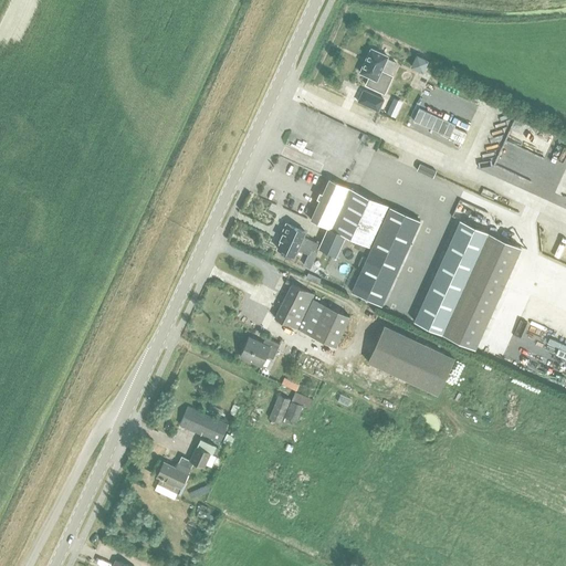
[(360,72),(369,76),(366,85),(385,93),(392,76),(381,71),(388,56),(371,49),(360,72)]
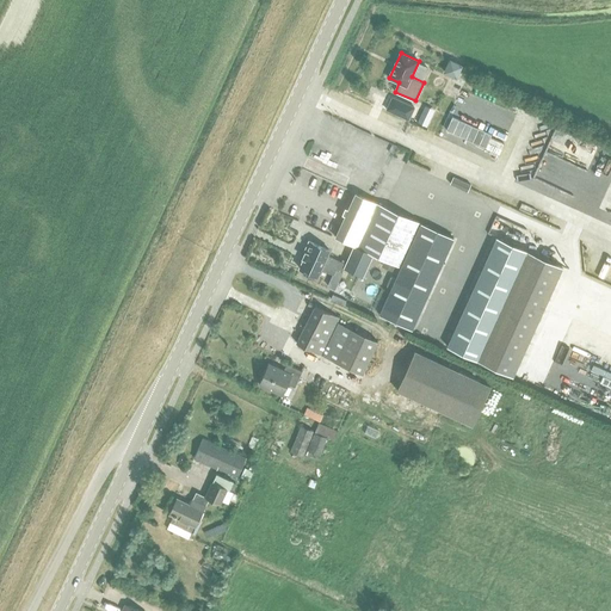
[(457,79),(463,66),(449,60),(443,72),(457,79)]
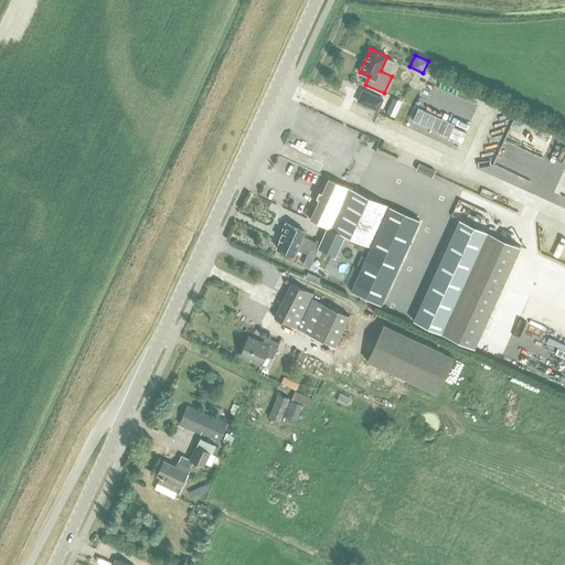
[(383,99),(362,89),(358,102),(377,110),(383,99)]
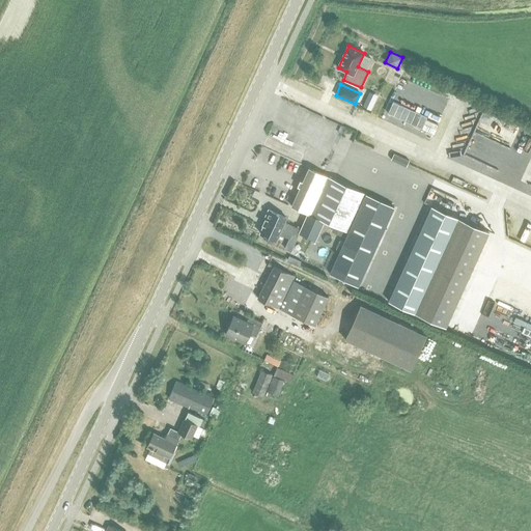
[(365,101),(363,105),(370,109),(373,104),(365,101)]
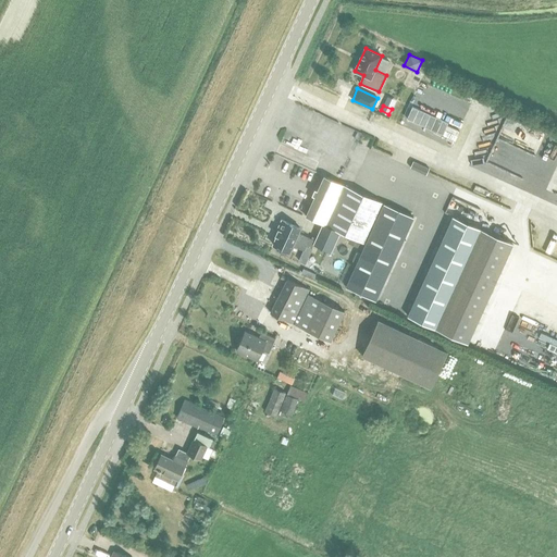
[(329,226),(339,232),(366,244),(346,286),(375,300),(413,217),(324,175),(318,190),(314,189),(312,195),(316,196),(306,217),(318,222),(323,224),(329,226)]
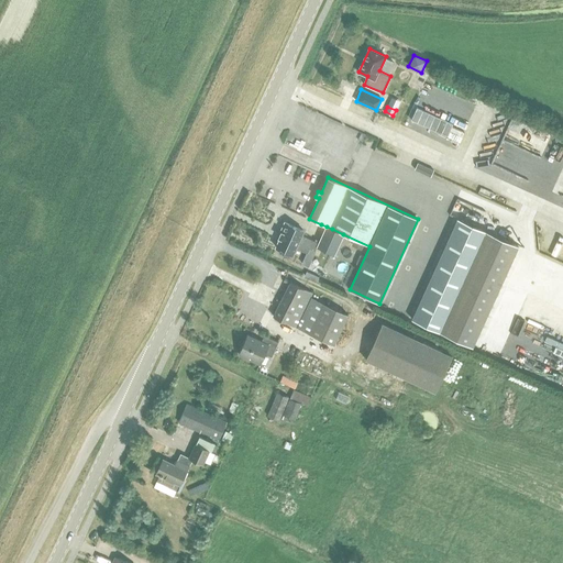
[(411,319),(448,335),(472,348),(519,246),(494,235),(457,219),(411,319)]
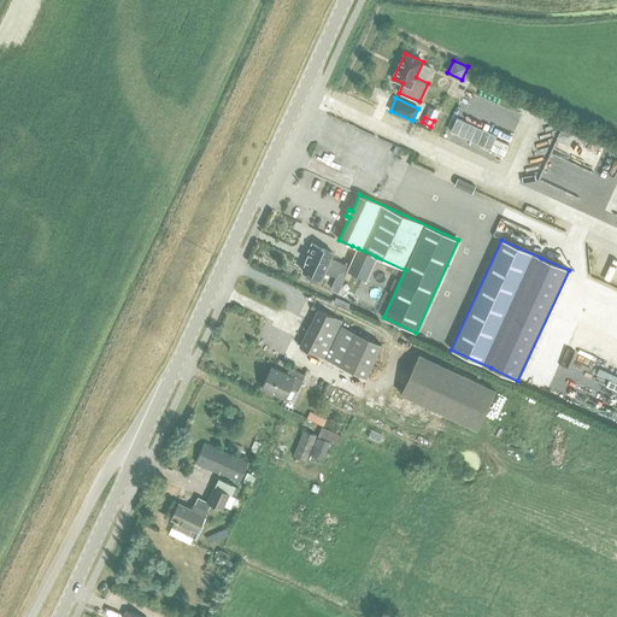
[(347,270),(350,266),(330,258),(333,253),(312,244),(307,254),(310,254),(303,271),(321,280),(324,272),(336,278),(340,271),(346,275),(347,270)]
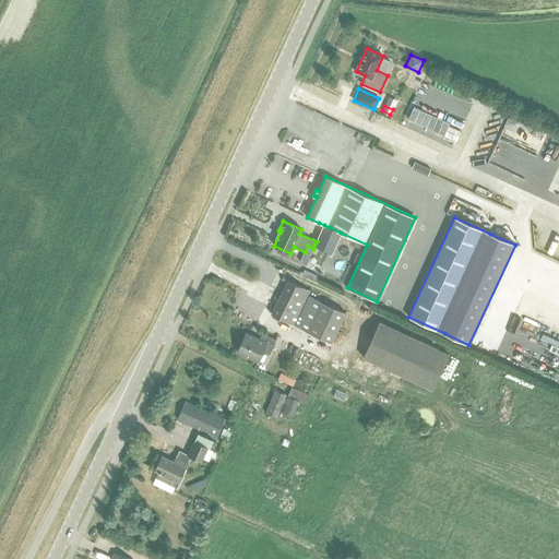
[(314,245),(332,252),(341,233),(330,227),(324,225),(317,241),(314,245)]
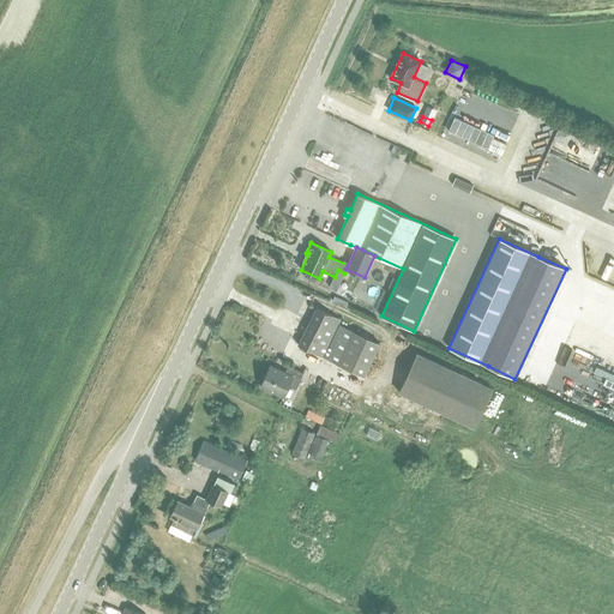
[(309,307),(315,309),(298,344),(323,356),(337,365),(338,365),(363,378),(378,345),(353,332),(338,325),(341,319),(317,307),(317,306),(311,304),(309,307)]
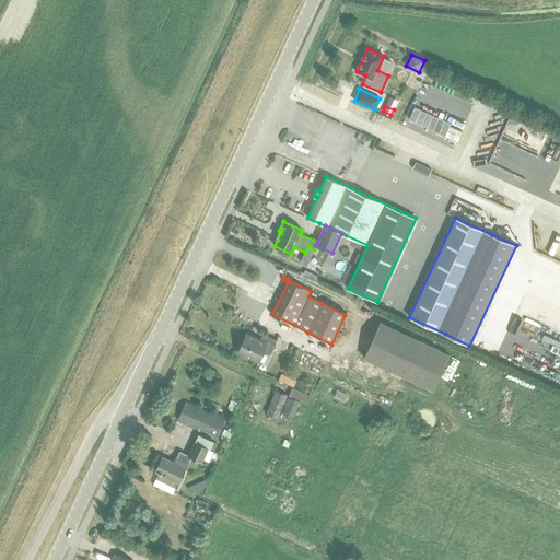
[(378,325),(362,361),(432,393),(448,356),(378,325)]
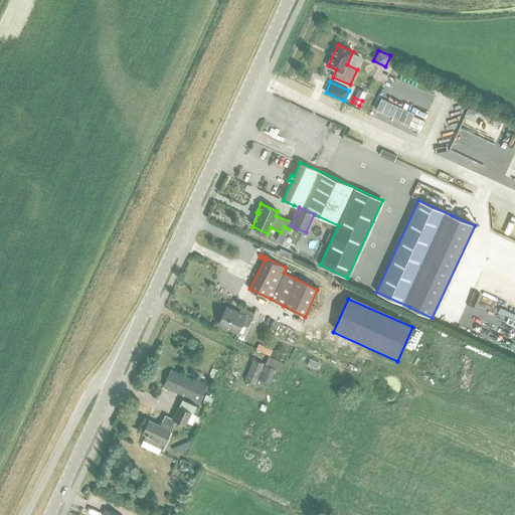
[(241,306),(238,311),(226,305),(217,322),(235,331),(240,322),(247,326),(254,312),(241,306)]
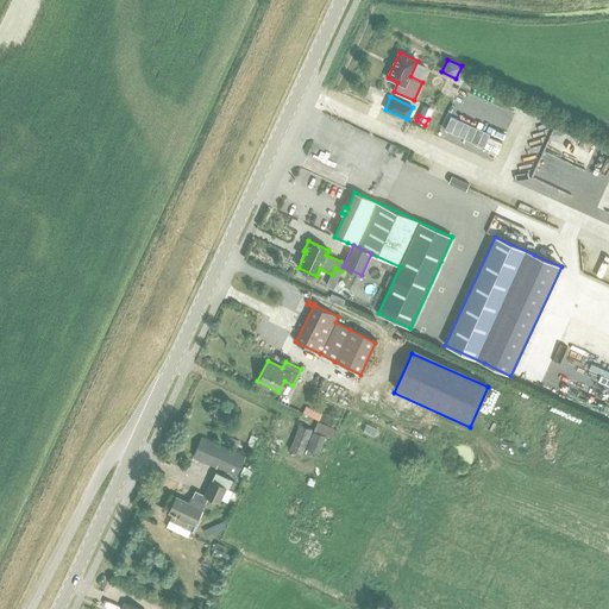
[(306,407),(302,414),(319,421),(321,414),(306,407)]
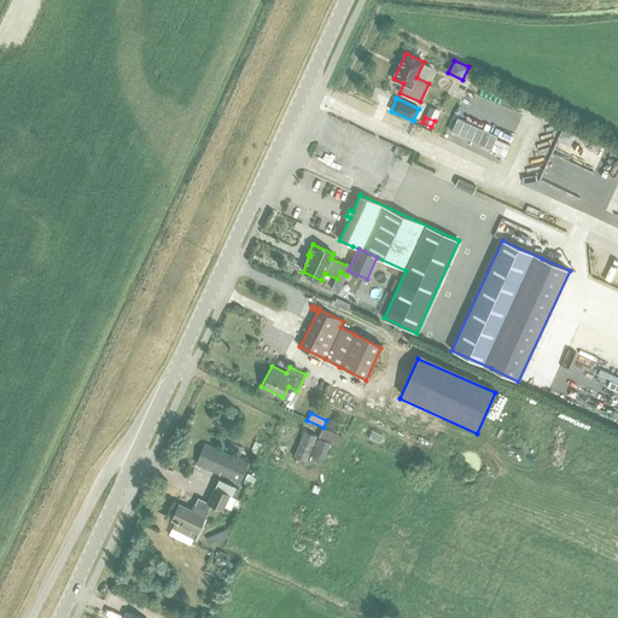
[(321,429),(308,461),(321,466),(330,444),(338,448),(342,437),(331,432),(333,429),(325,425),(324,429),(321,429)]
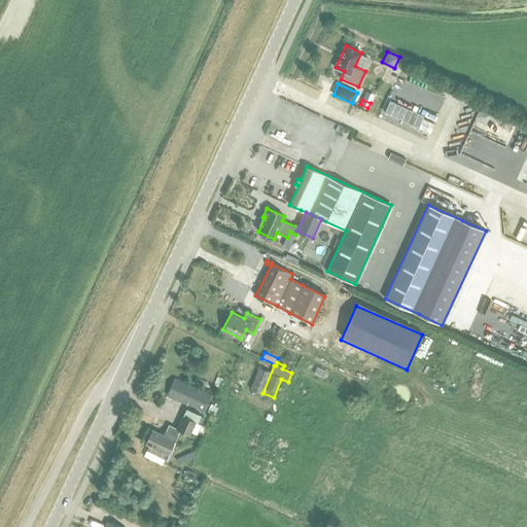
[(250,388),(261,393),(270,372),(259,366),(250,388)]
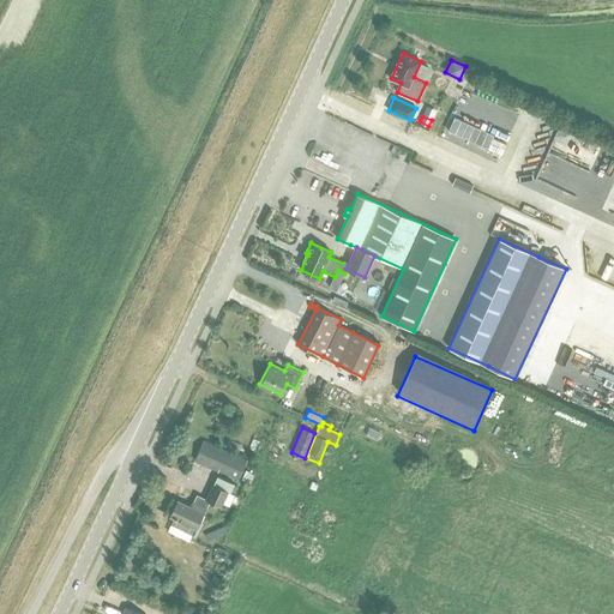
[(194,459),(239,480),(248,459),(203,439),(194,459)]
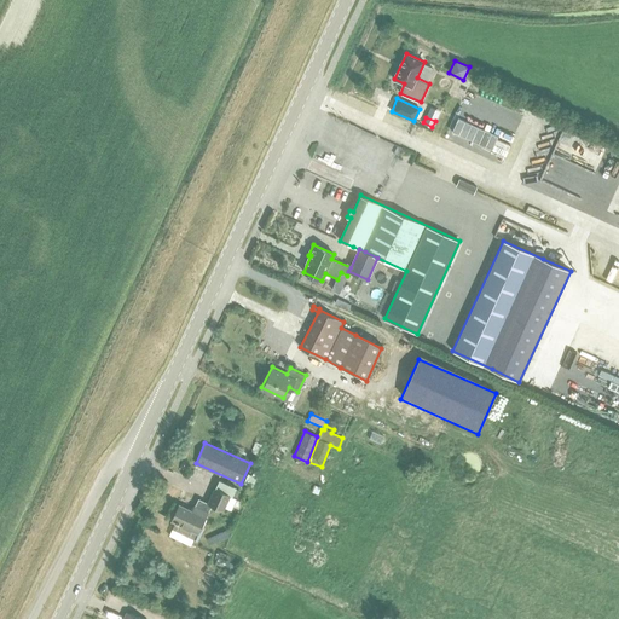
[(184,449),(180,461),(185,463),(190,451),(184,449)]
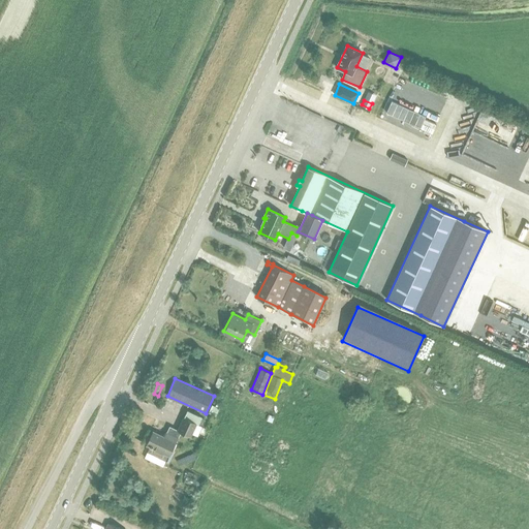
[(213,402),(210,410),(218,413),(221,405),(213,402)]
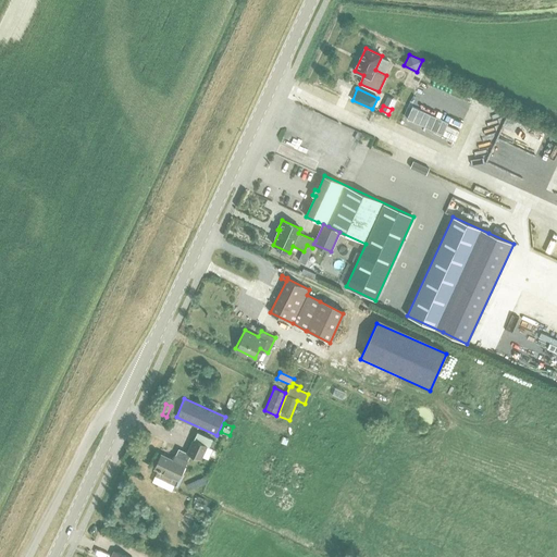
[(213,440),(197,432),(194,438),(210,446),(213,440)]
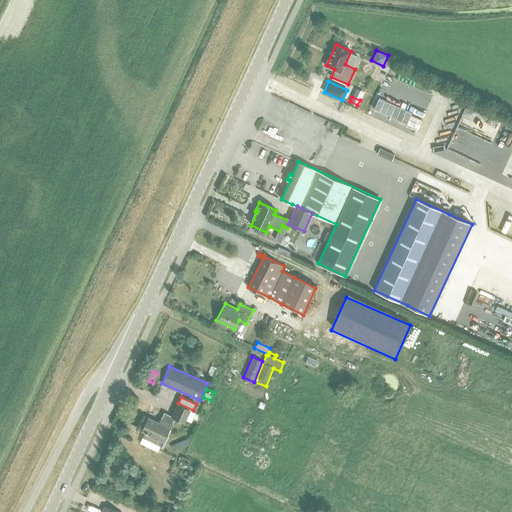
[(164,440),(170,426),(172,423),(173,424),(175,418),(185,422),(190,409),(178,404),(172,416),(164,412),(159,423),(148,418),(142,430),(164,440)]
